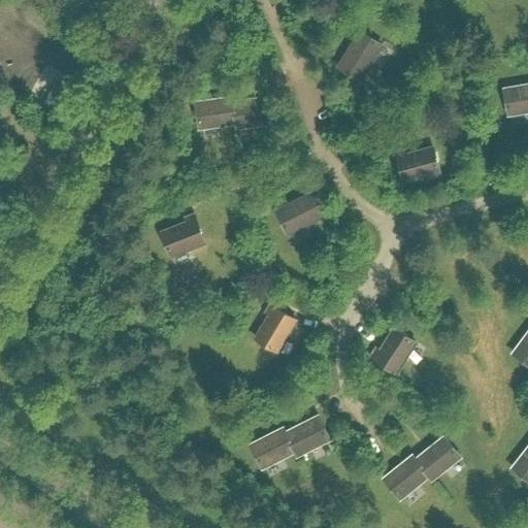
[(382,44),(359,31),(338,66),(361,79),(382,44)]
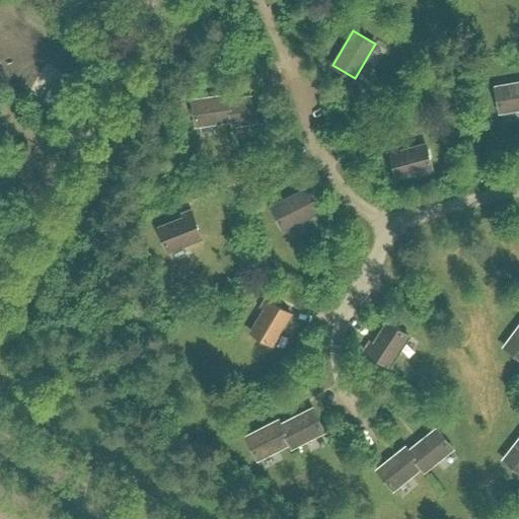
[(518,108),(518,82),(496,86),(500,113),(518,108)]
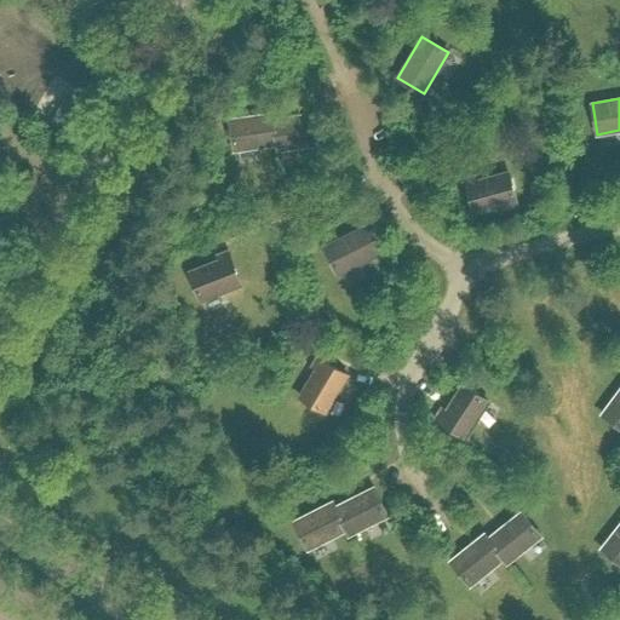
[(277,144),(274,119),(273,113),(230,120),(235,150),(277,144)]
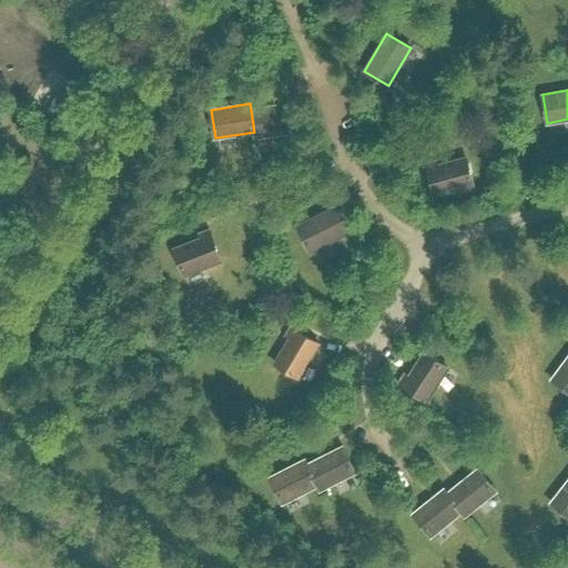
[(290,103),(251,109),(254,132),(255,138),(293,132),(290,103)]
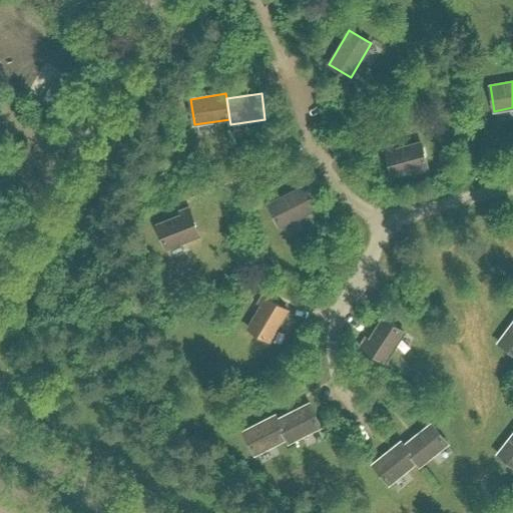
[(427,167),(420,142),(396,148),(395,145),(385,147),(393,176),(427,167)]
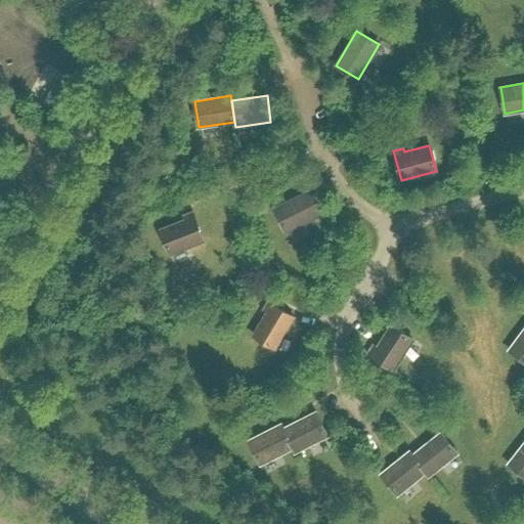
[(322,214),(311,190),(274,209),(286,232),(322,214)]
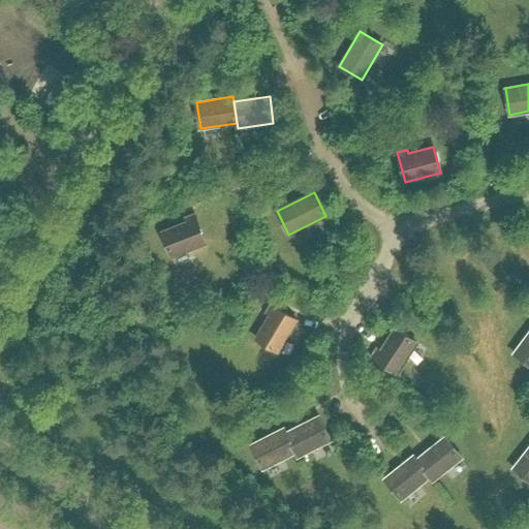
[(206,244),(194,215),(184,219),(186,222),(162,231),(172,256),(206,244)]
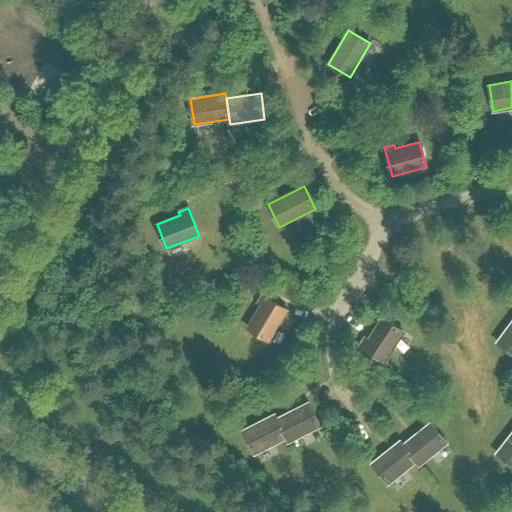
[(287,310),(262,295),(256,304),(260,306),(247,327),(269,340),(287,310)]
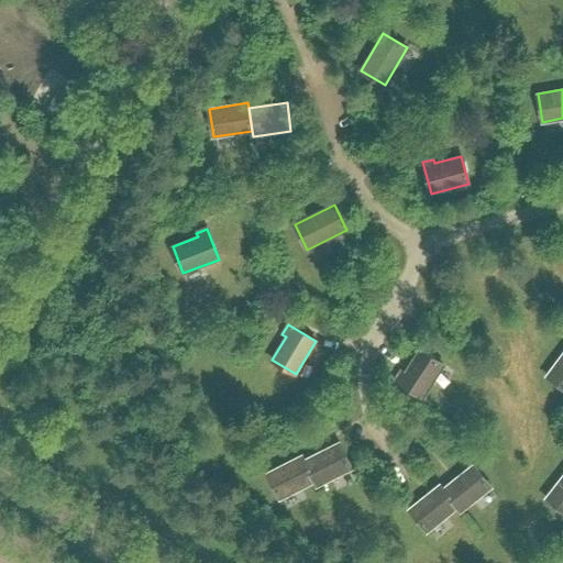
[(443,364),(420,349),(405,372),(401,370),(395,378),(422,397),(443,364)]
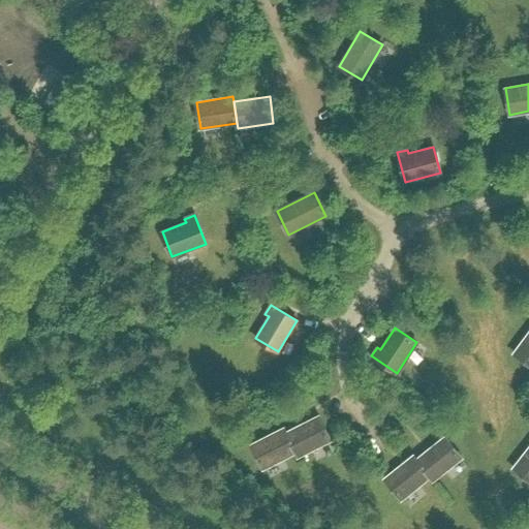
[(528,333),(514,353),(528,364),(528,333)]
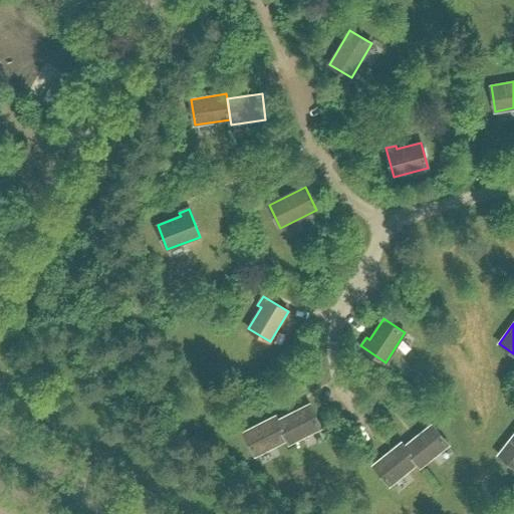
[(278,421),(287,440),(289,444),(321,429),(309,405),(278,421)]
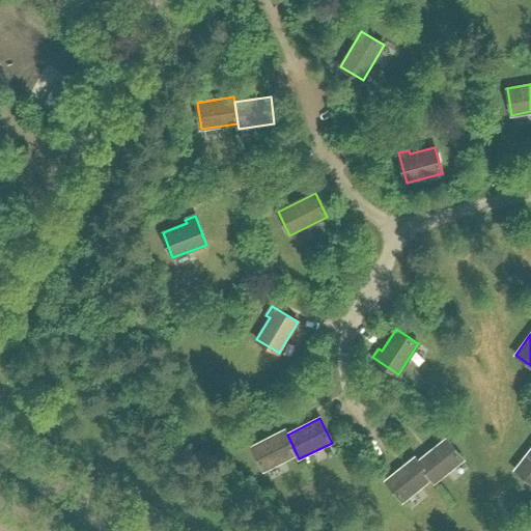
[(297,454),(287,435),(285,429),(252,446),(263,470),(297,454)]
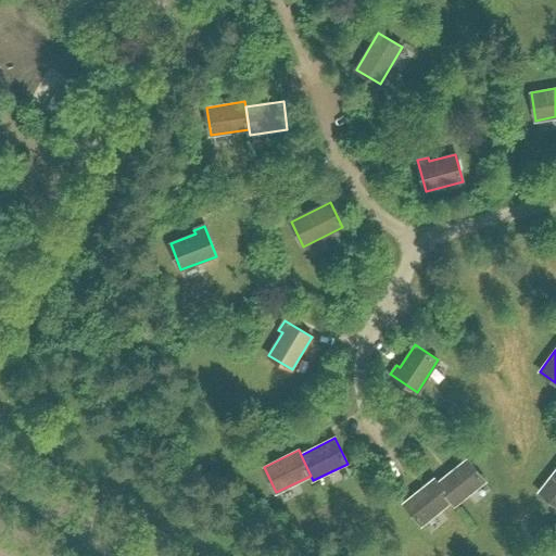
[(467,458),(438,482),(452,501),(455,505),(484,481),(467,458)]
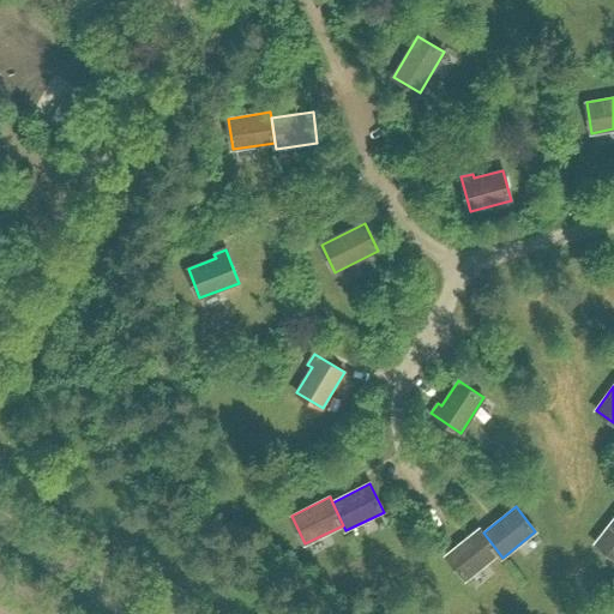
[(613,519),(596,543),(613,558),(613,519)]
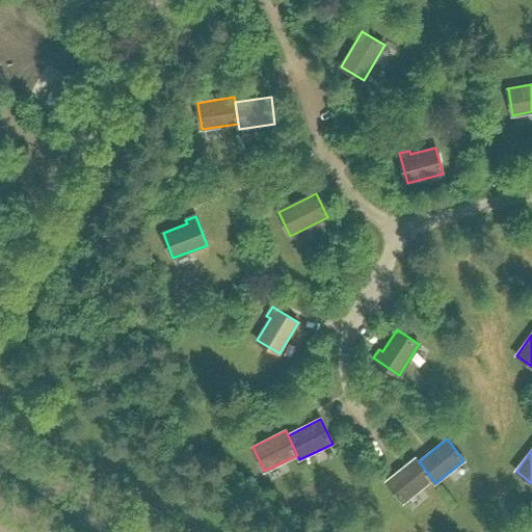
[(432,479),(419,461),(416,458),(387,481),(403,502),(432,479)]
